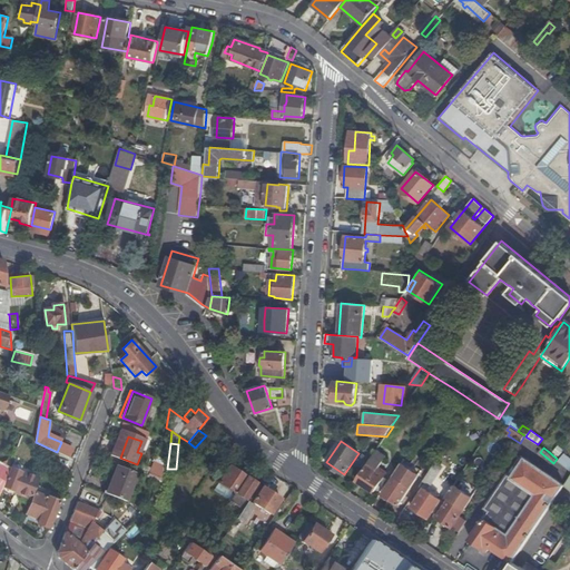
[(385,457),(376,451),(370,461),(357,480),(374,492),(387,472),(379,468),(385,457)]
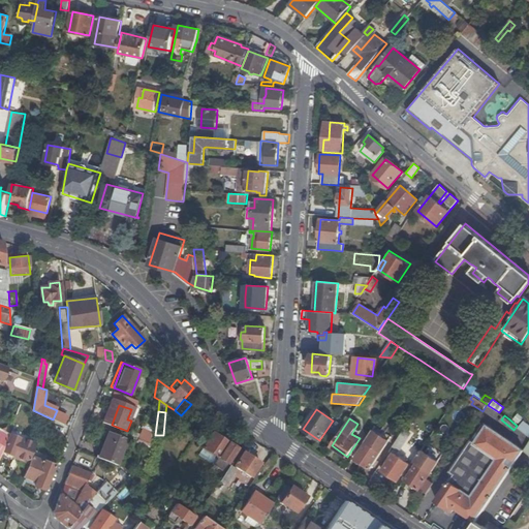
[(528,425),(525,422),(520,428),(528,435),(528,425)]
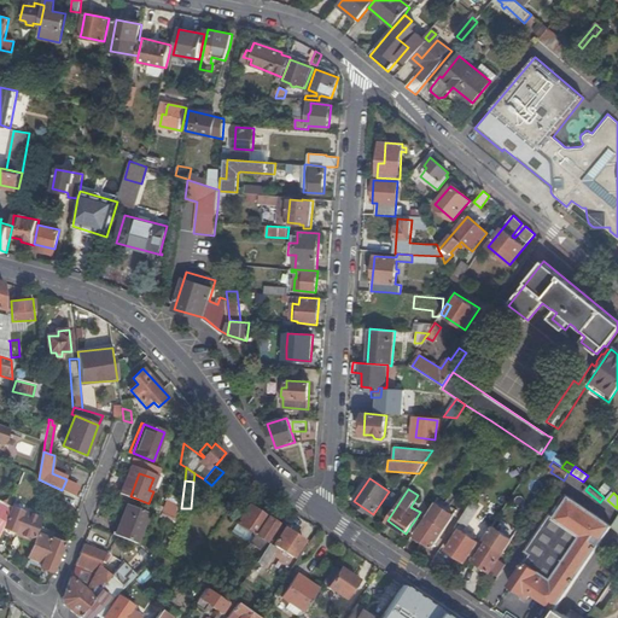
[(532,593),(557,608),(589,560),(613,525),(566,494),(559,503),(563,507),(557,517),(553,513),(528,551),(532,554),(511,584),(513,586),(512,587),(513,590),(518,594),(520,593),(522,592),(524,594),(525,593),(530,596),(532,593)]
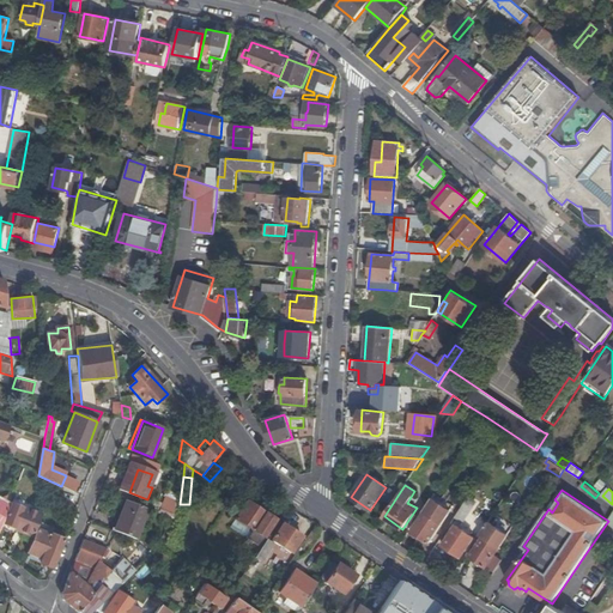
[(429,542),(436,533),(438,529),(450,510),(434,499),(412,532),(429,542)]
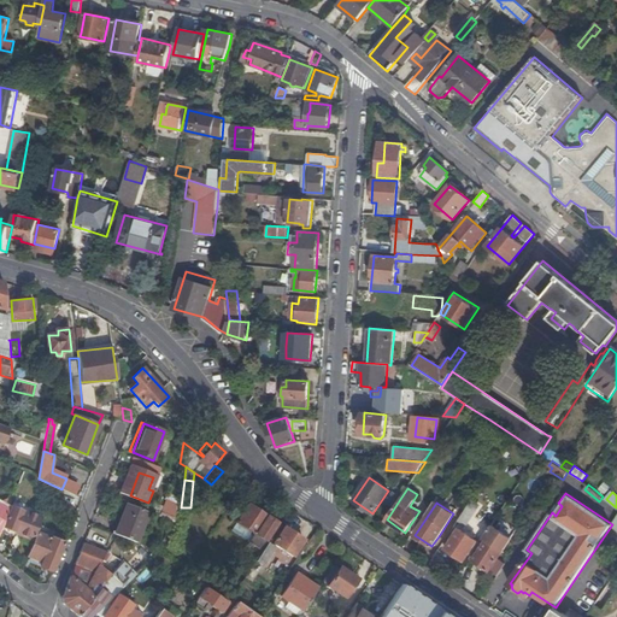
[(150,512),(128,504),(115,535),(136,545),(150,512)]
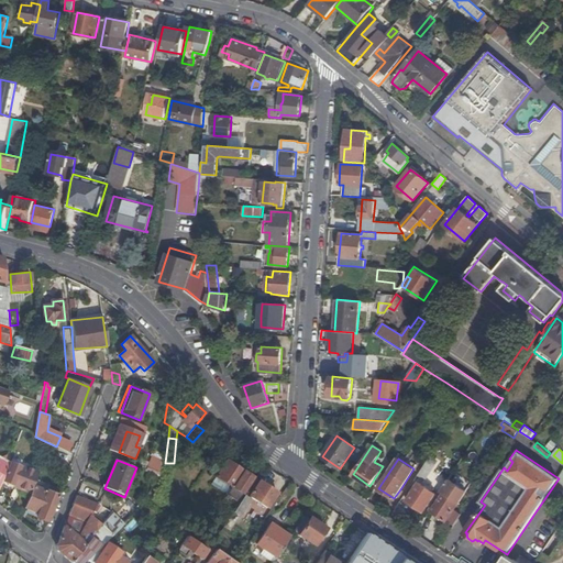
[(152,460),(146,472),(155,475),(158,477),(161,461),(152,460)]
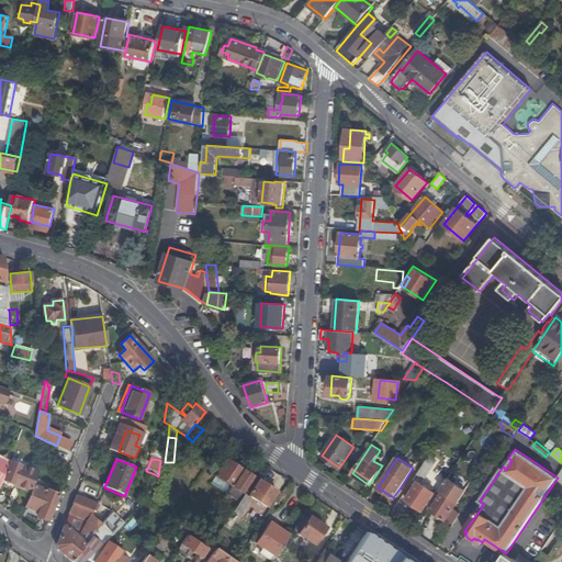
[(236,498),(239,501),(244,494),(242,493),(253,476),(227,459),(216,475),(232,486),(227,493),(236,498)]
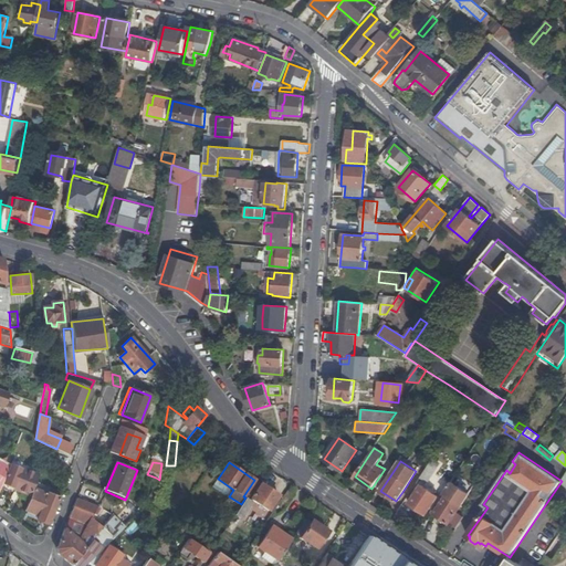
[(8,468),(1,483),(16,489),(14,492),(29,499),(33,488),(39,474),(10,463),(9,465),(10,465),(10,467),(10,468),(9,468),(8,468)]
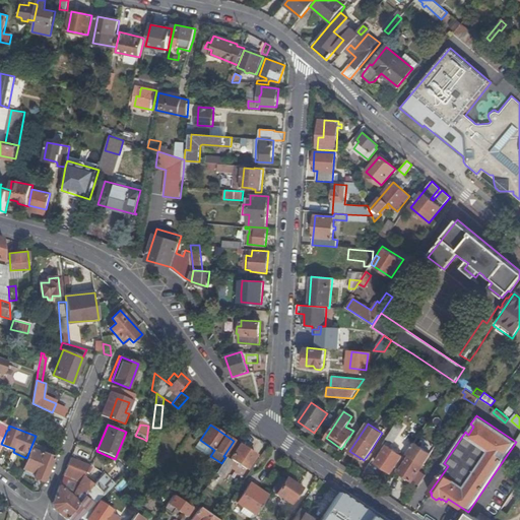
[(399,433),(393,429),(387,438),(393,442),(399,433)]
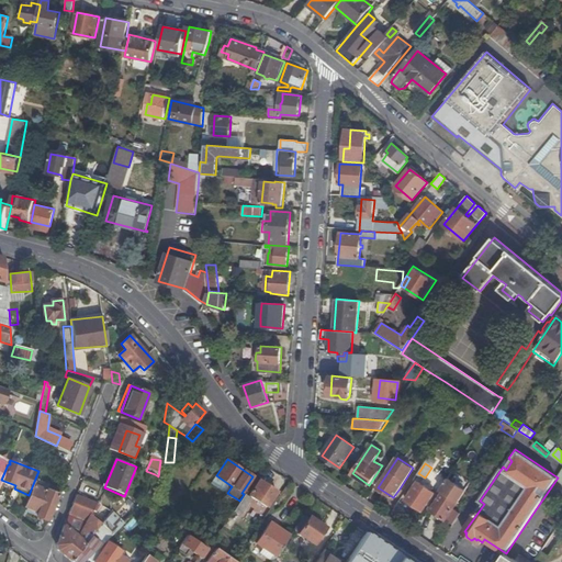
[(470,483),(452,472),(445,483),(448,485),(431,510),(447,520),(453,508),(470,483)]
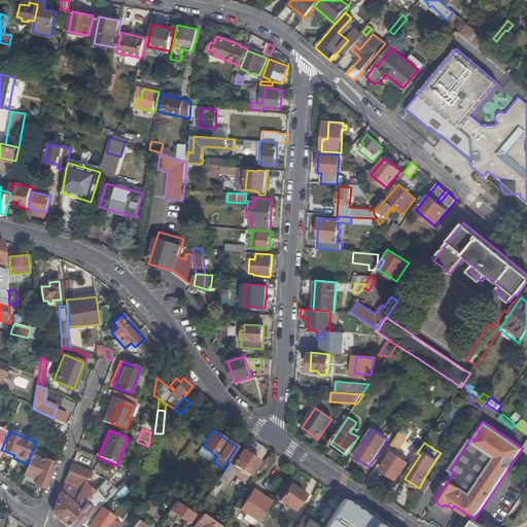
[(148,447),(145,445),(141,454),(146,457),(150,447),(148,447)]
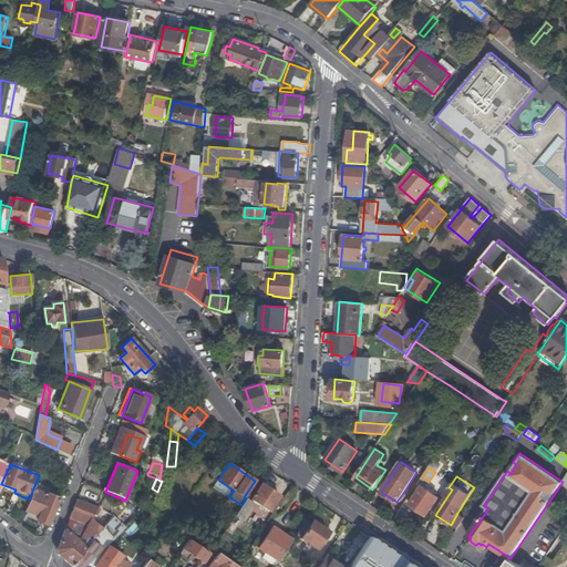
[(213,486),(229,497),(234,491),(218,480),(213,486)]
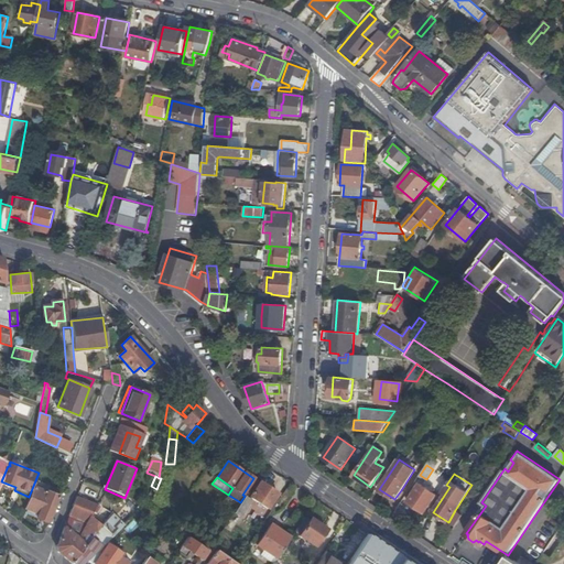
[(234,511),(232,513),(239,517),(250,500),(249,499),(250,498),(256,502),(260,505),(267,509),(277,495),(256,479),(245,496),(240,502),(234,511)]
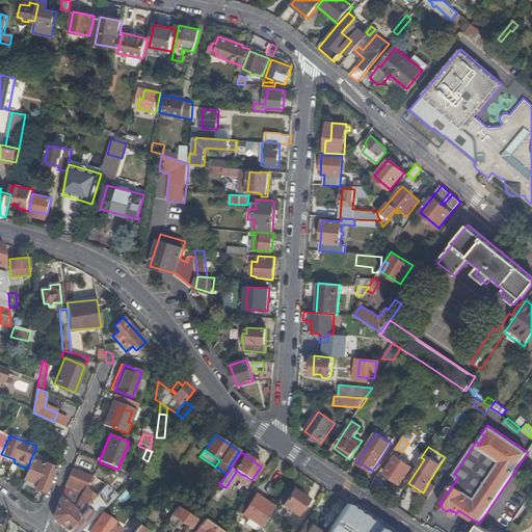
[(404,457),(402,460),(396,456),(384,473),(401,483),(414,463),(404,457)]
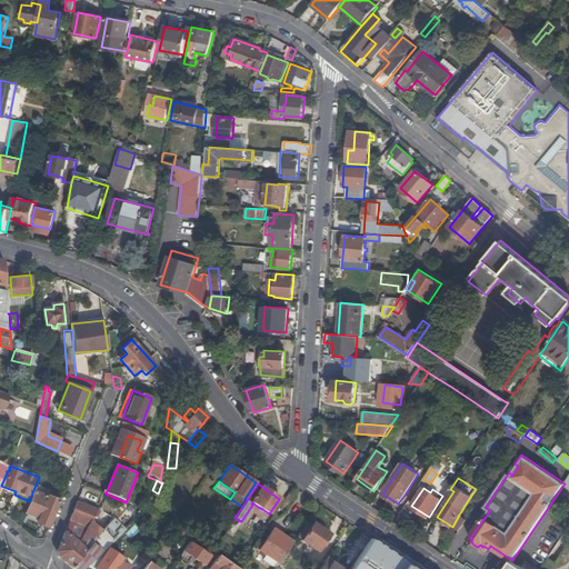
[(37,522),(49,527),(59,500),(33,490),(29,501),(25,513),(39,519),(37,522)]
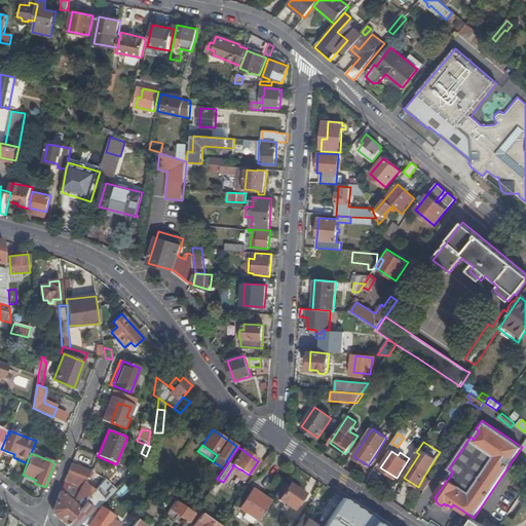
[(92,473),(71,464),(52,510),(53,515),(67,525),(76,525),(80,523),(98,506),(116,490),(114,489),(104,479),(97,488),(88,481),(92,473)]
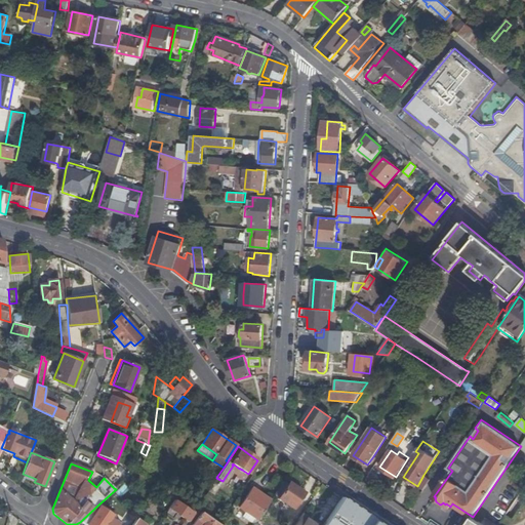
[(417,486),(423,490),(431,479),(423,475),(417,486)]
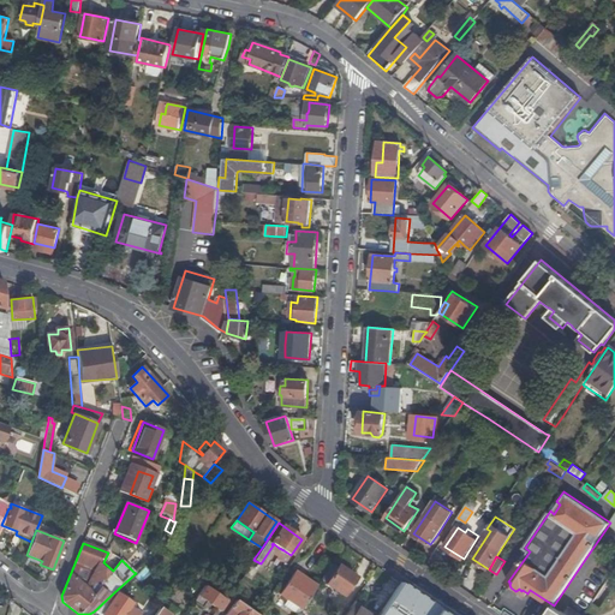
[(145,566),(136,577),(142,583),(151,572),(145,566)]
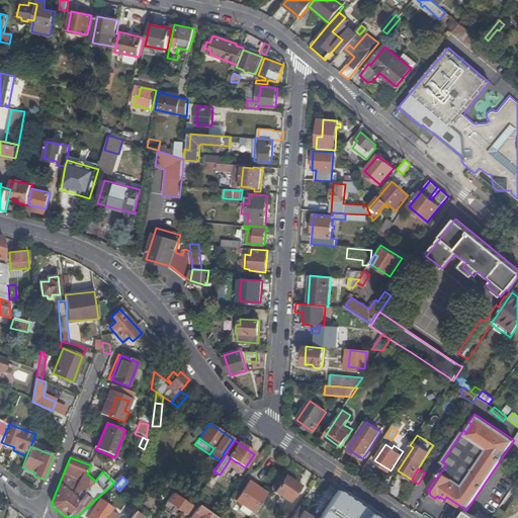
[(284,477),(274,492),(288,502),(298,487),(284,477)]
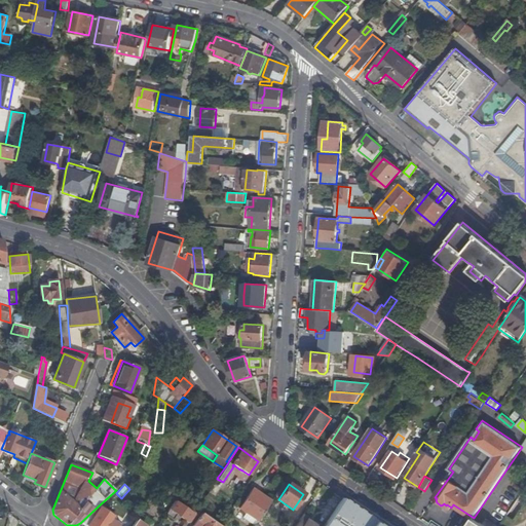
[(257,521),(270,501),(259,494),(260,492),(255,489),(254,490),(252,489),(238,509),(257,521)]
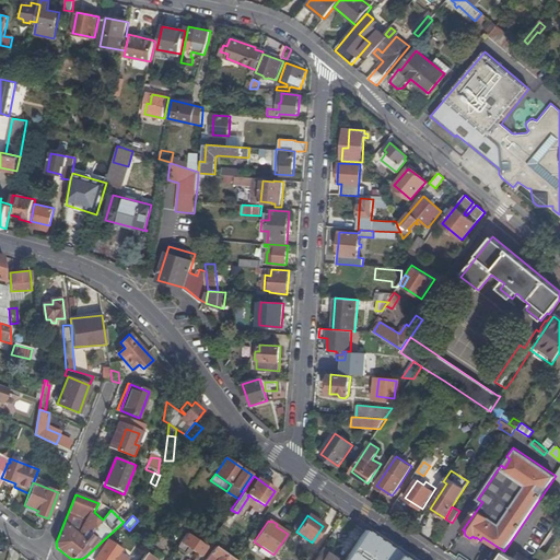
[(189,528),(179,522),(176,527),(186,534),(189,528)]
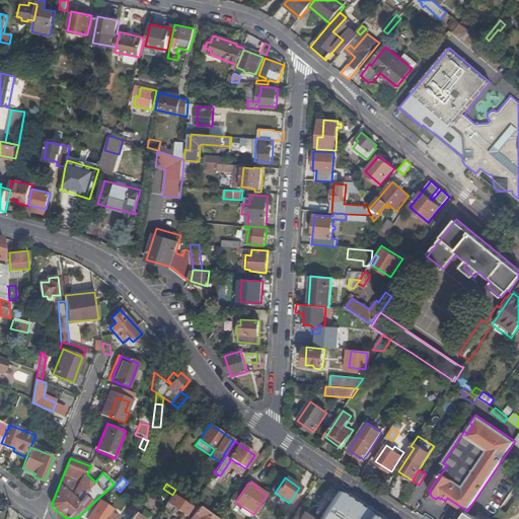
[(179,518),(189,518),(190,518),(198,506),(194,503),(175,490),(172,495),(163,508),(170,513),(173,508),(183,514),(179,518)]
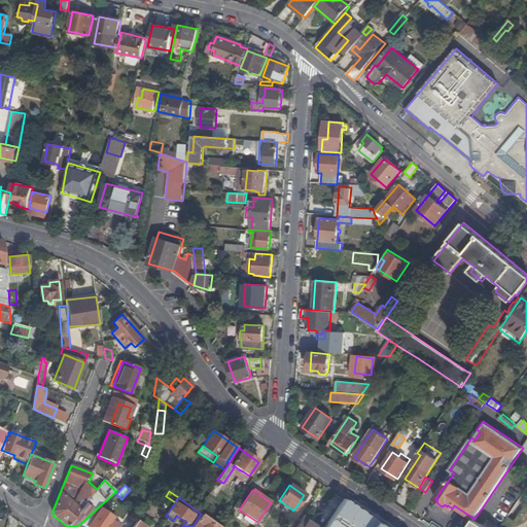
[(120,523),(98,507),(80,524),(85,526),(120,526),(118,525),(120,523)]
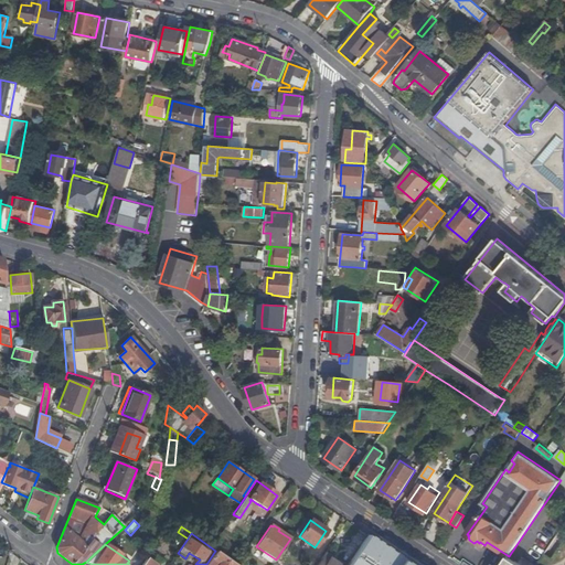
[(383,564),(385,564),(361,547),(351,563),(353,564),(383,564)]
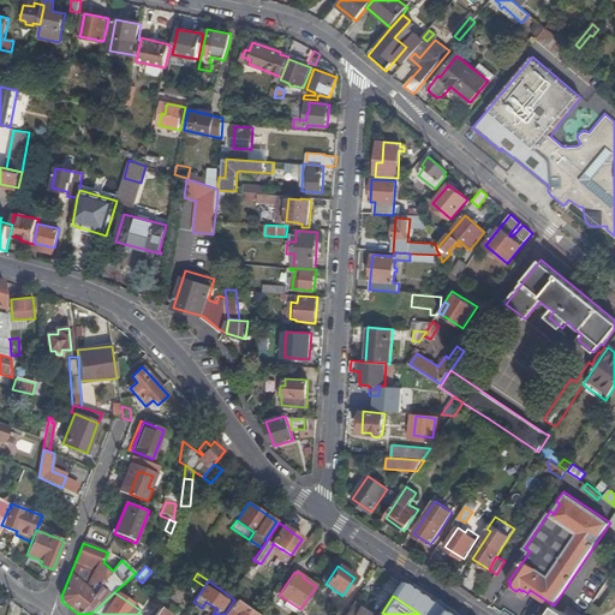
[(234,599),(225,614),(256,614),(257,614),(234,599)]
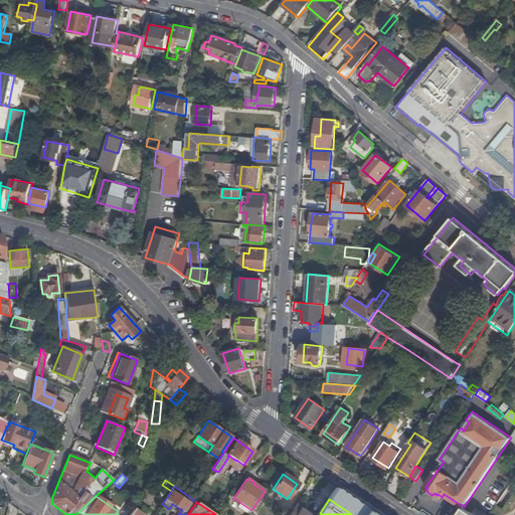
[(313,514),(296,503),(288,514),(313,514)]
